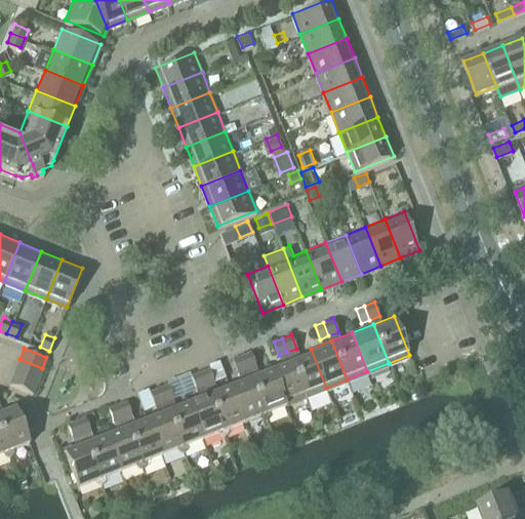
[(311,349),(290,357),(306,396),(326,388),(311,349)]
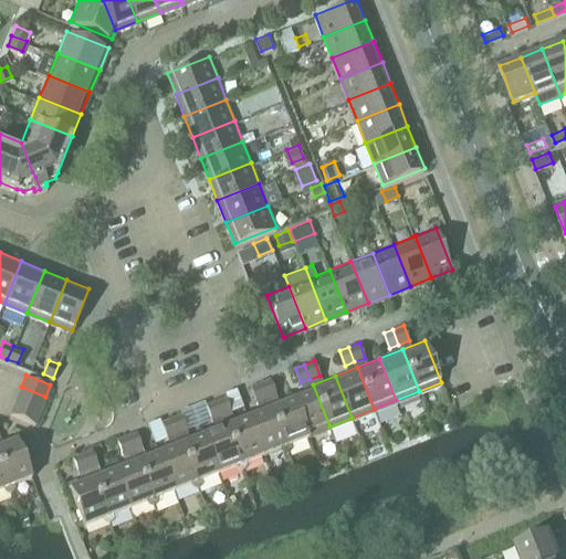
[(265,396),(276,392),(271,378),(260,381),(265,396)]
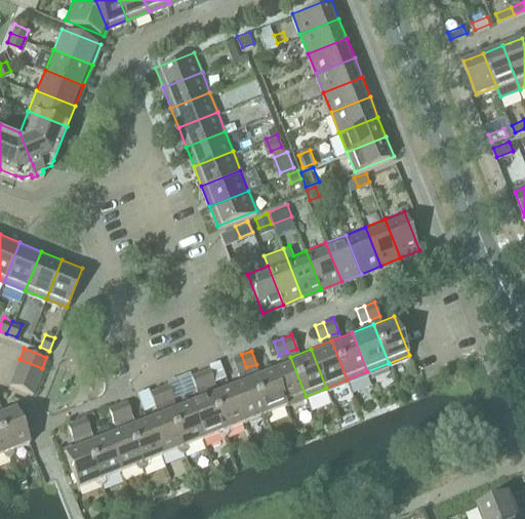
[(238,371),(246,367),(241,354),(233,358),(238,371)]
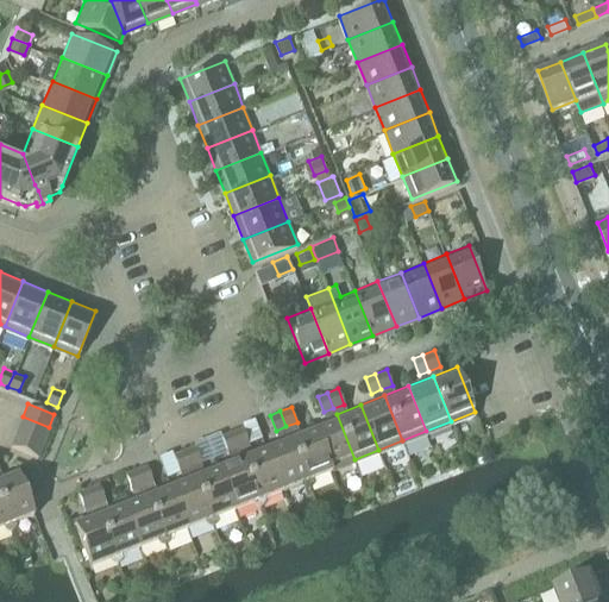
[(337,414),(313,422),(331,469),(355,459),(337,414)]
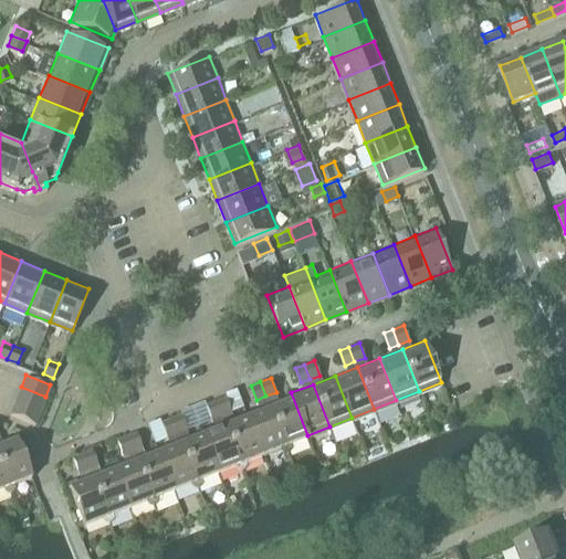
[(40,409),(45,397),(21,387),(16,399),(40,409)]
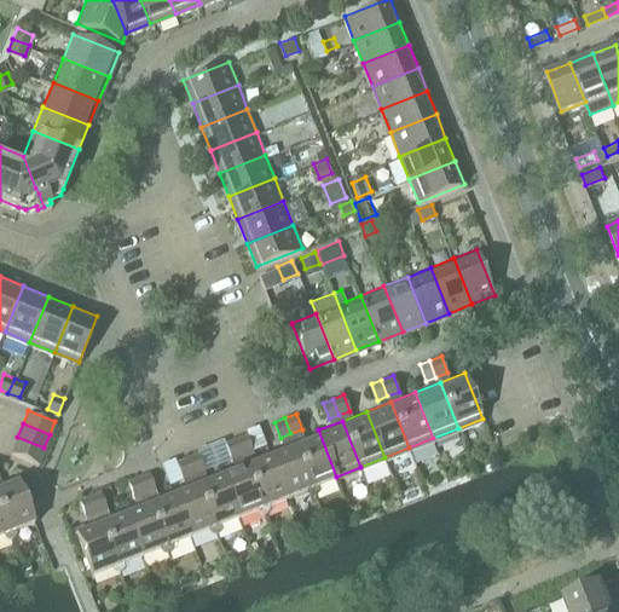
[(318,429),(293,439),(311,486),(336,477),(318,429)]
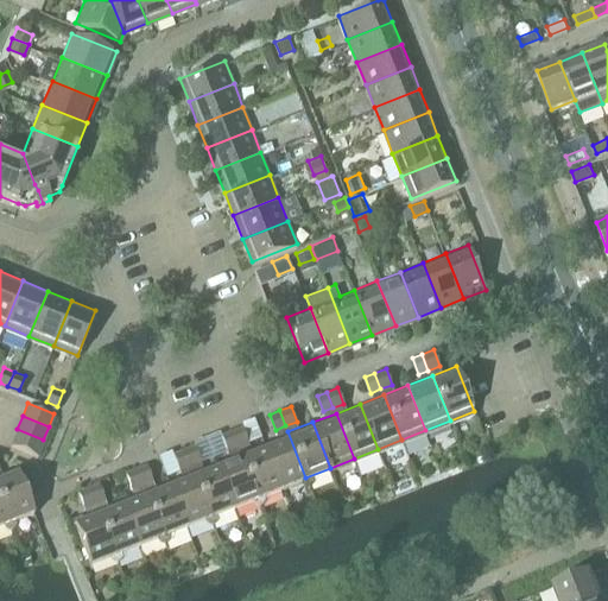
[(236,445),(248,441),(242,425),(230,429),(236,445)]
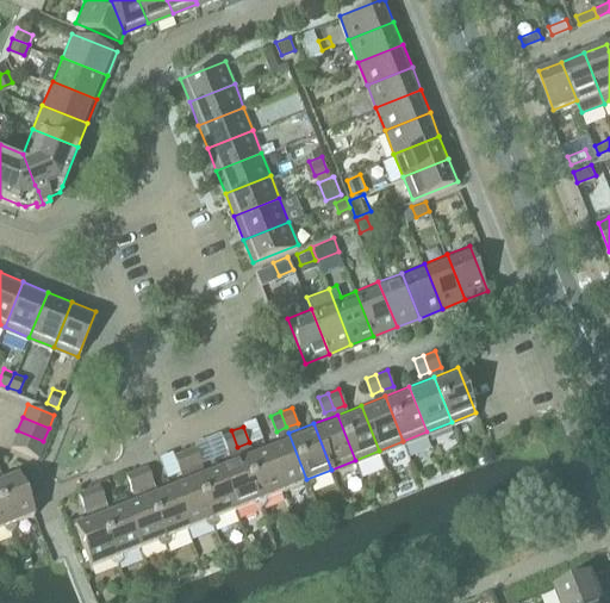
[(279,437),(265,442),(282,489),(306,479),(288,433),(286,427),(277,431),(279,437)]
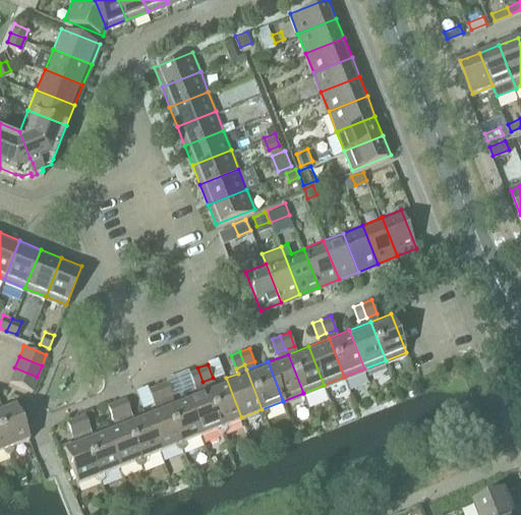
[(33,388),(37,377),(14,367),(10,379),(33,388)]
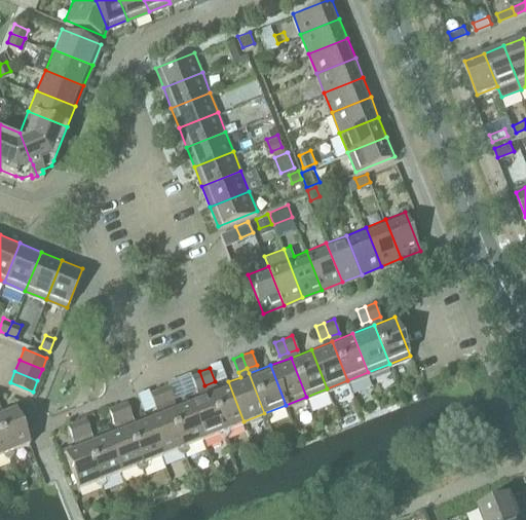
[(196,388),(204,385),(199,371),(191,375),(196,388)]
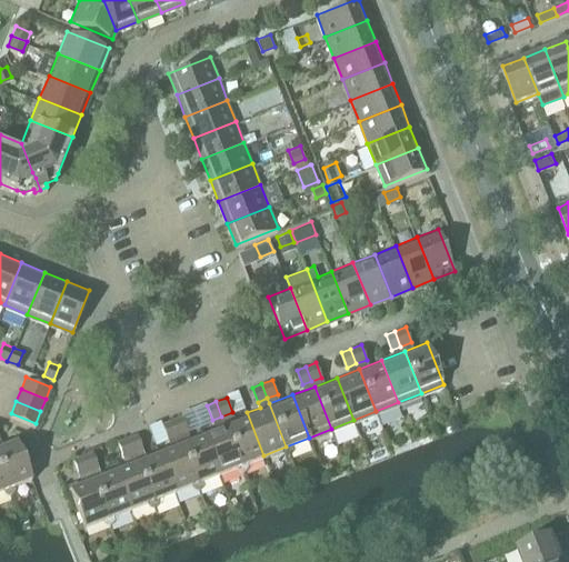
[(247,412),(225,421),(241,464),(263,455),(247,412)]
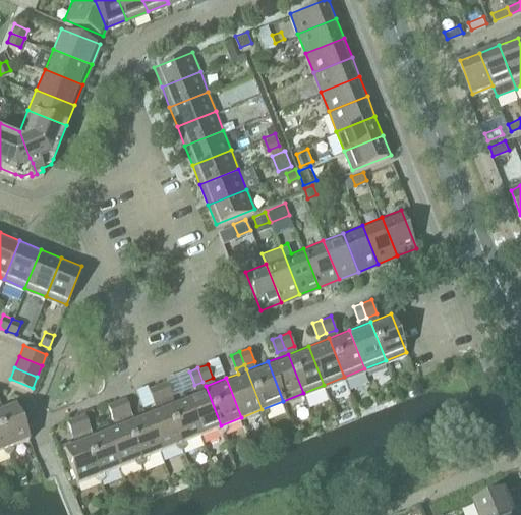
[(162,398),(172,394),(166,380),(157,384),(162,398)]
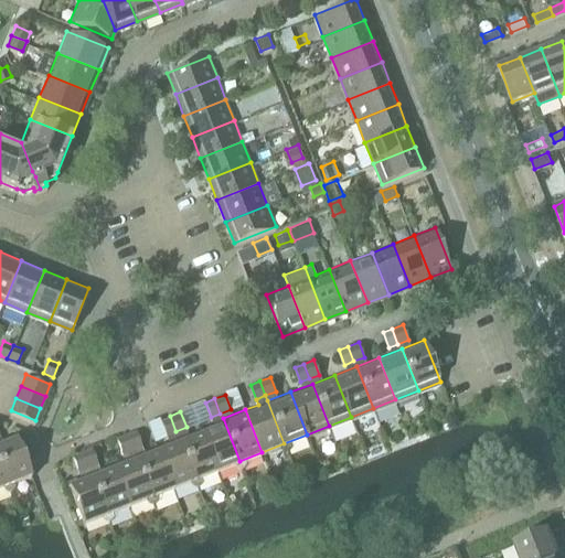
[(166,435),(176,431),(170,416),(161,420),(166,435)]
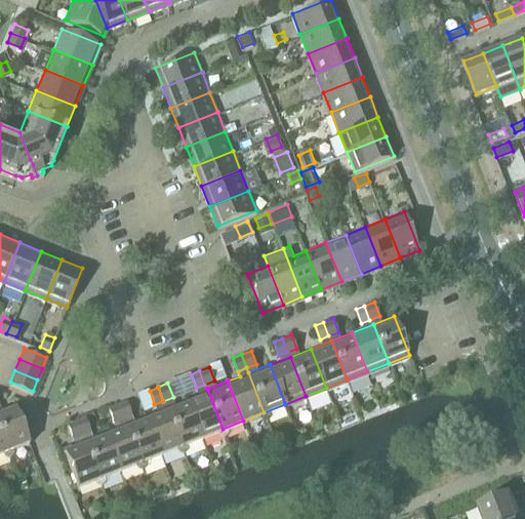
[(207,389),(187,397),(202,437),(223,429),(207,389)]
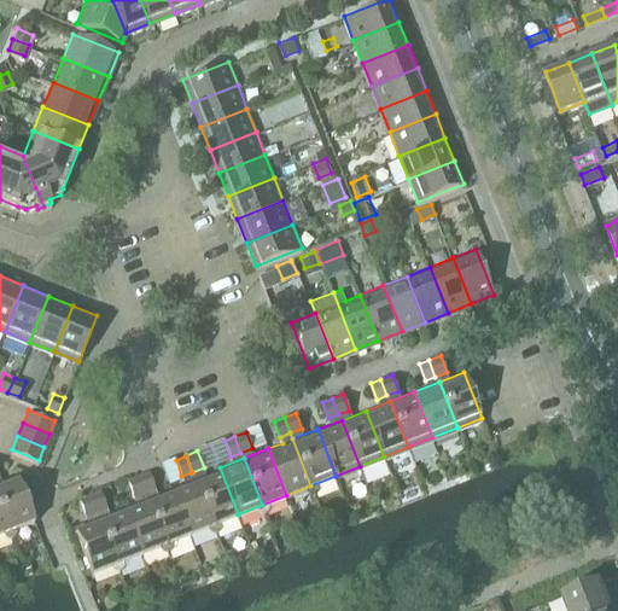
[(220,467),(196,477),(214,523),(238,515),(220,467)]
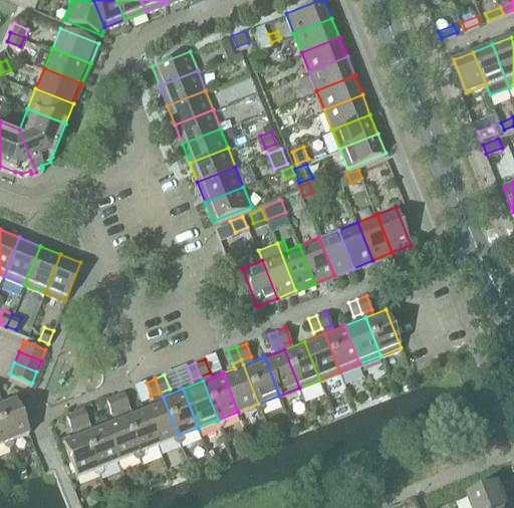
[(119,409),(129,405),(123,391),(114,395),(119,409)]
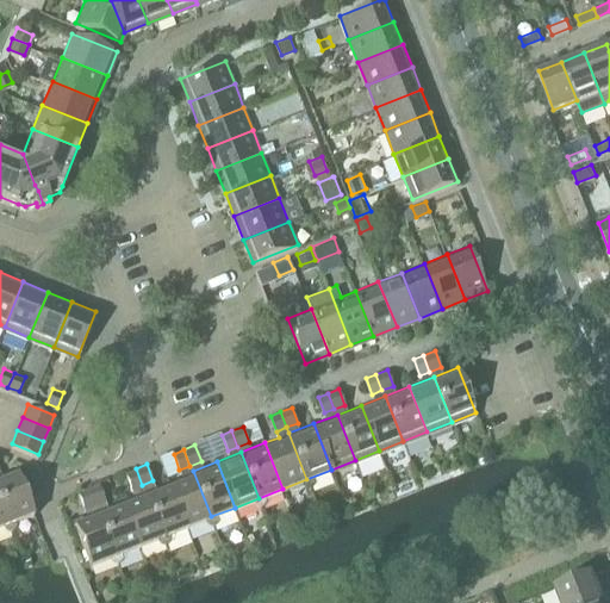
[(17,467),(0,473),(0,498),(10,522),(35,513),(24,488),(17,467)]
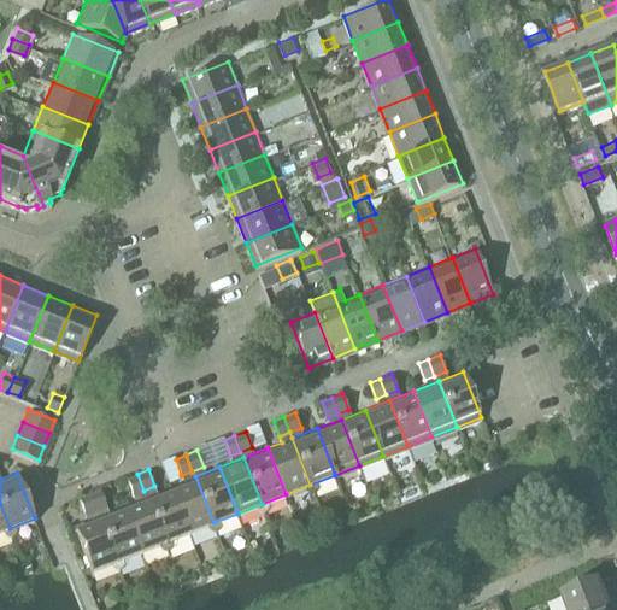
[(134,494),(144,491),(137,474),(128,477),(134,494)]
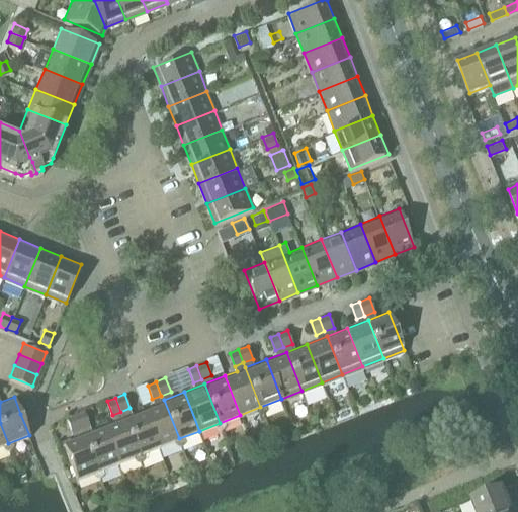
[(164,400),(143,408),(158,446),(179,438),(164,400)]
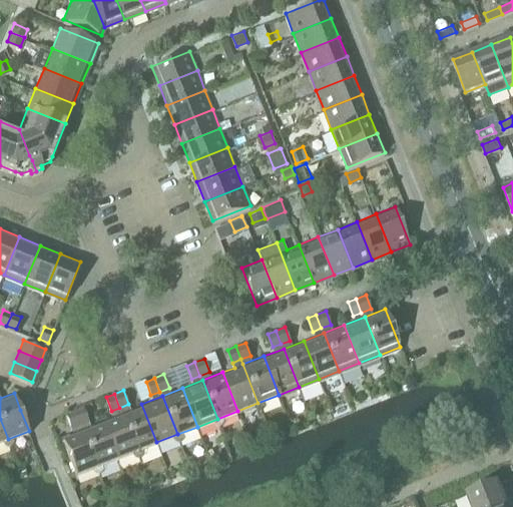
[(141,404),(121,412),(136,450),(156,442),(141,404)]
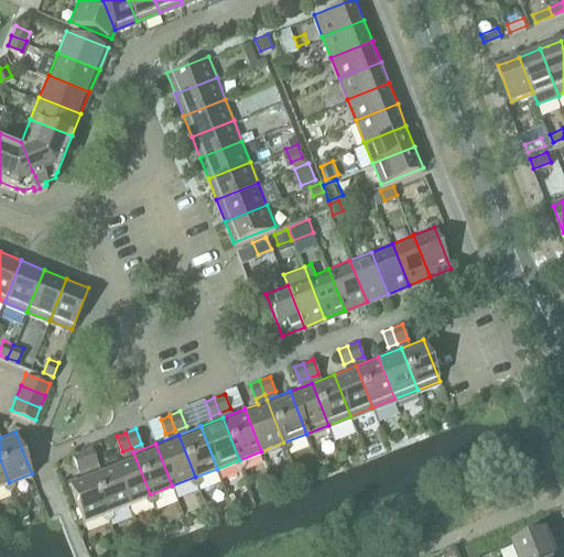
[(87,465),(97,460),(91,447),(82,450),(87,465)]
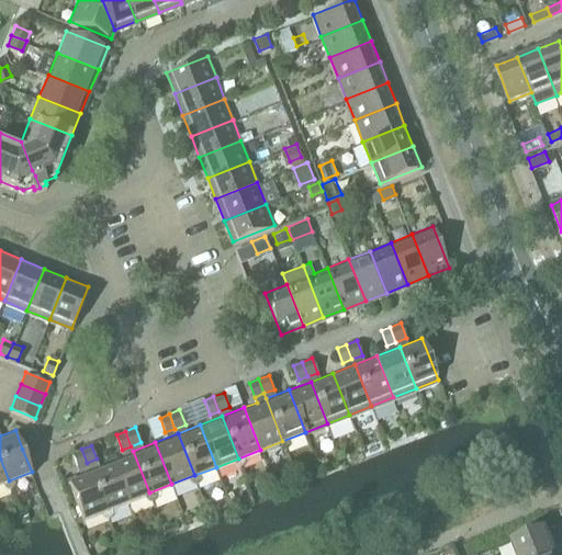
[(78,466),(87,463),(81,449),(72,452),(78,466)]
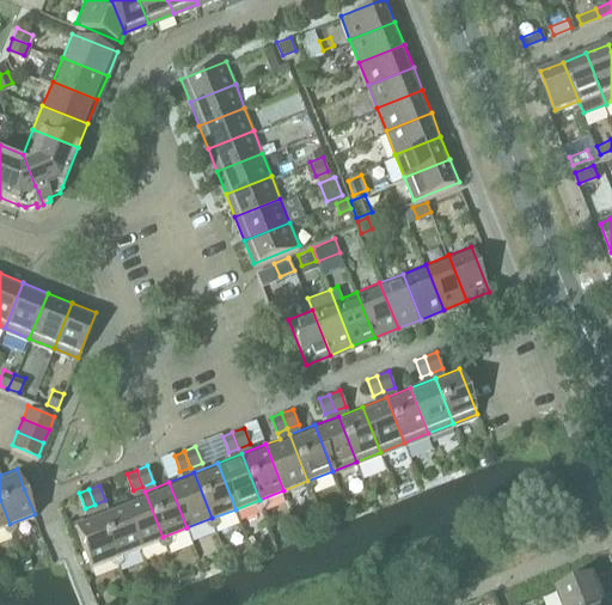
[(145,492),(121,501),(139,547),(163,537),(145,492)]
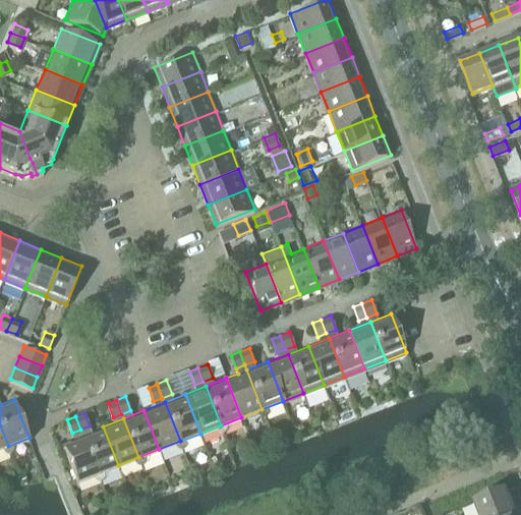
[(103,426),(82,435),(98,473),(118,465),(103,426)]
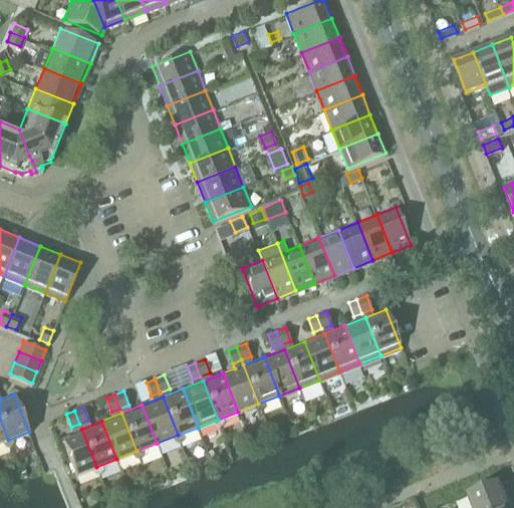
[(81,429),(60,437),(76,475),(96,467),(81,429)]
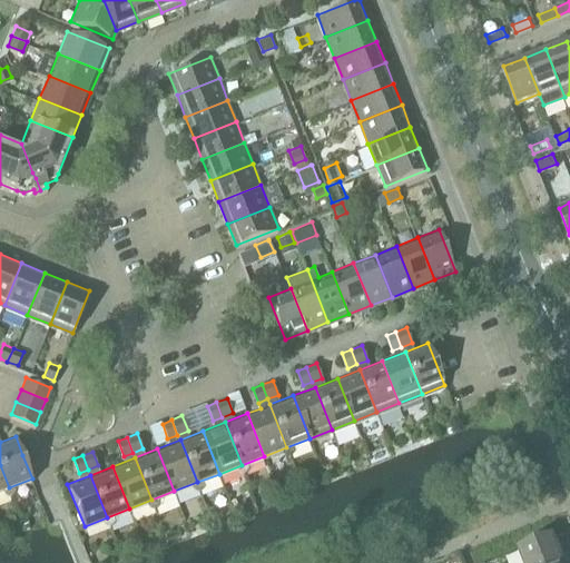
[(553,533),(519,546),(524,562),(556,562),(564,560),(553,533)]
